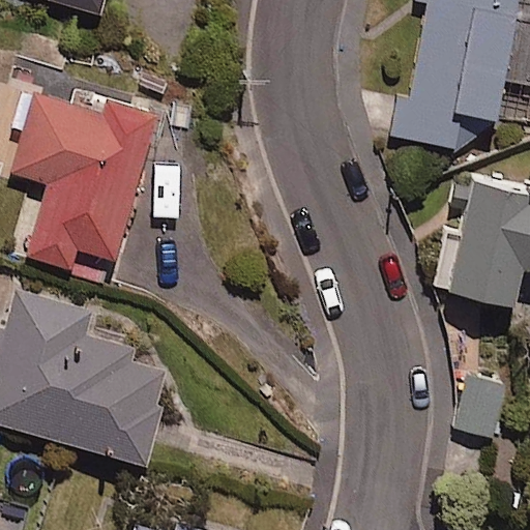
[(105,0),(45,0),(99,17),(105,0)]
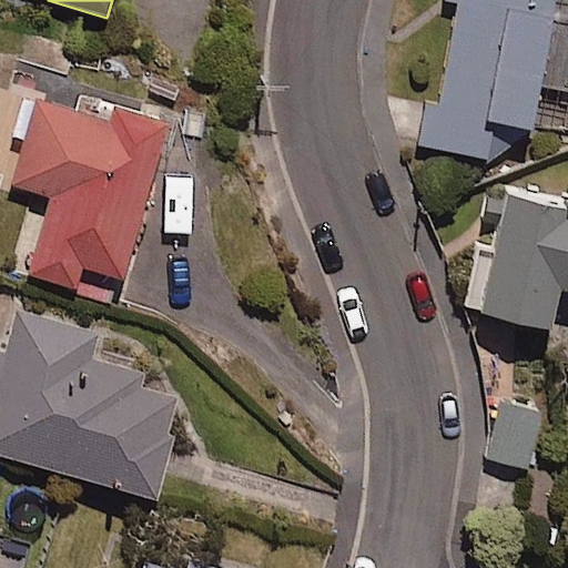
[(554,0),(459,0),(428,148),(486,160),(494,125),(531,133),(540,89),(567,94),(567,18),(551,14),(554,0)]
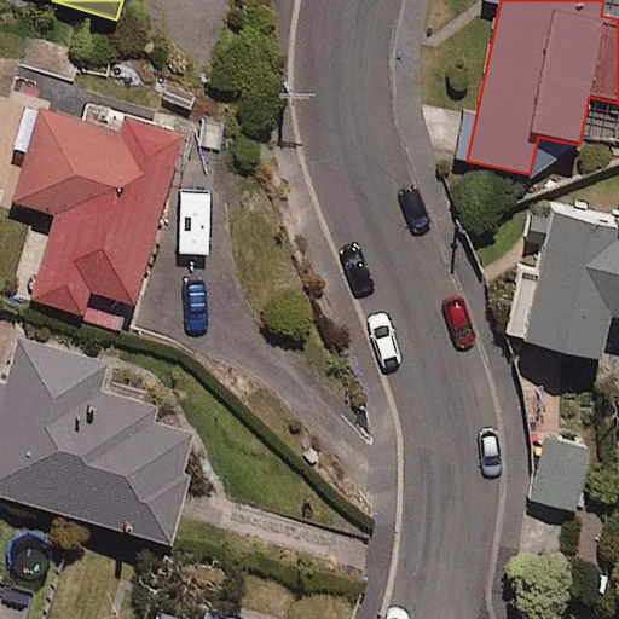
[(120,133),(40,110),(12,206),(53,218),(29,302),(127,331),(183,140),(122,122),(120,133)]
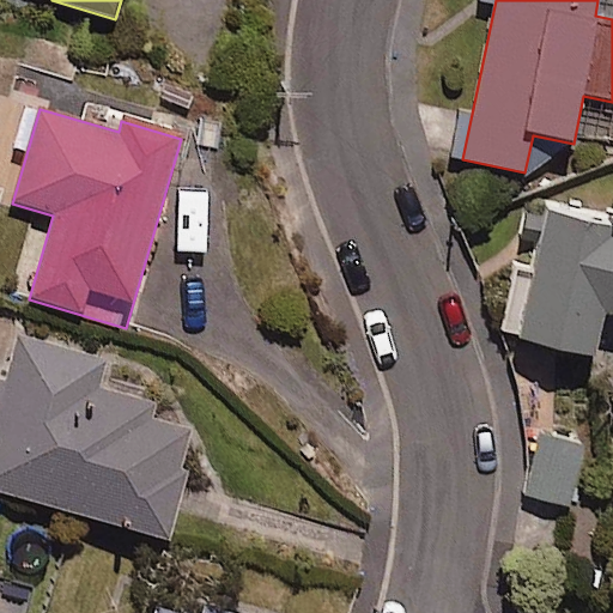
[(612,230),(547,216),(538,263),(516,259),(498,340),(593,360),(602,319),(612,320),(612,230)]
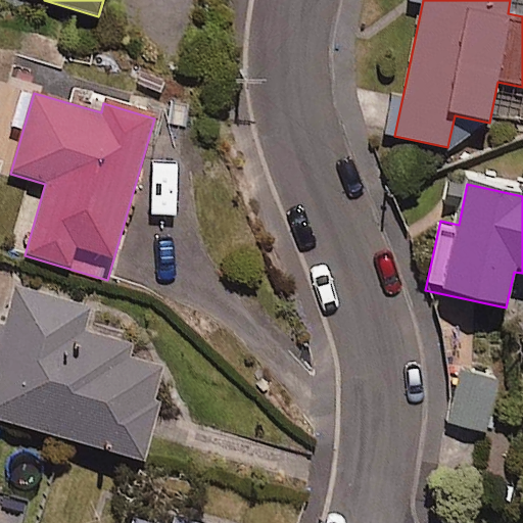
[(90,310),(17,289),(0,350),(0,421),(144,463),(170,373),(128,361),(132,347),(83,333),(90,310)]
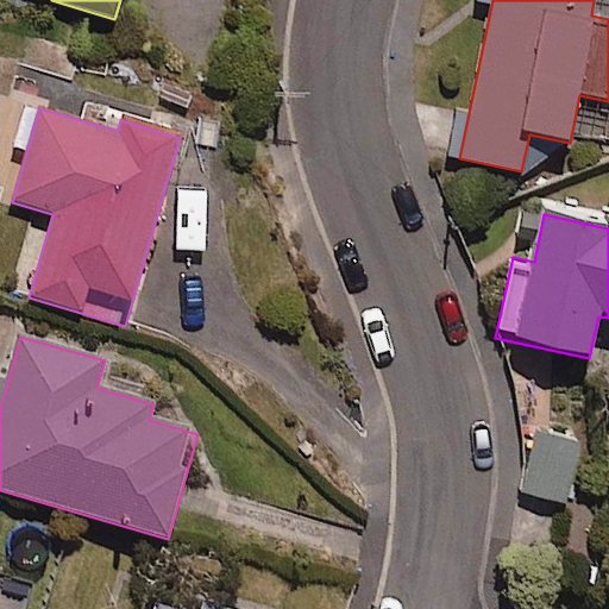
[(582,446),(537,435),(523,494),(567,503),(582,446)]
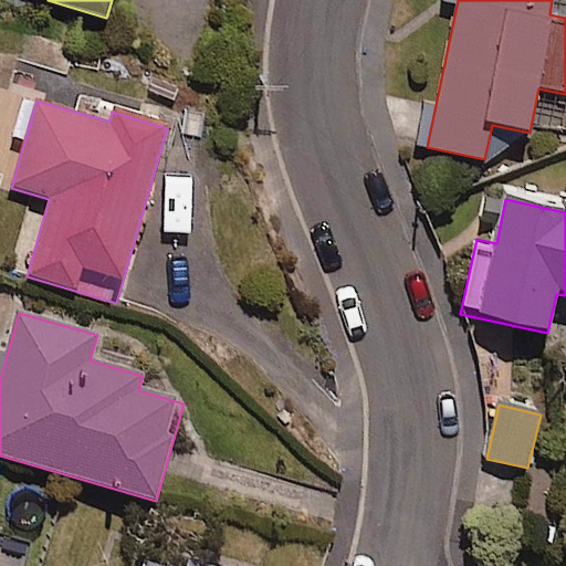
[(201,565),(147,551),(142,565),(201,565)]
